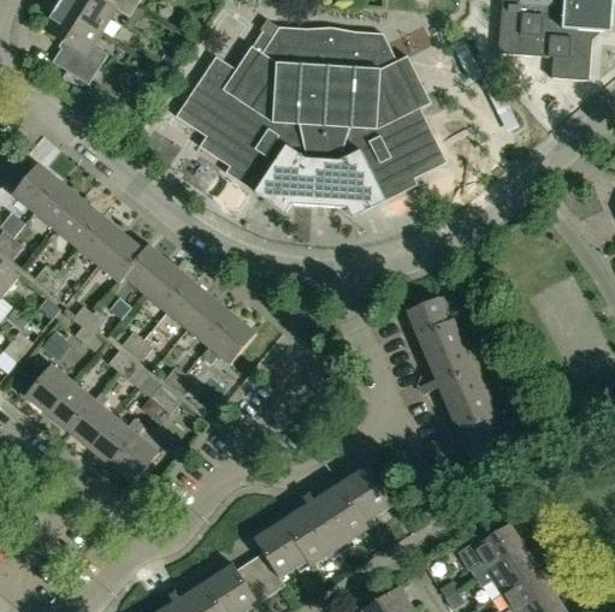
[(116,9),(128,17),(136,3),(131,0),(102,0),(58,0),(57,4),(100,31),(116,9)]
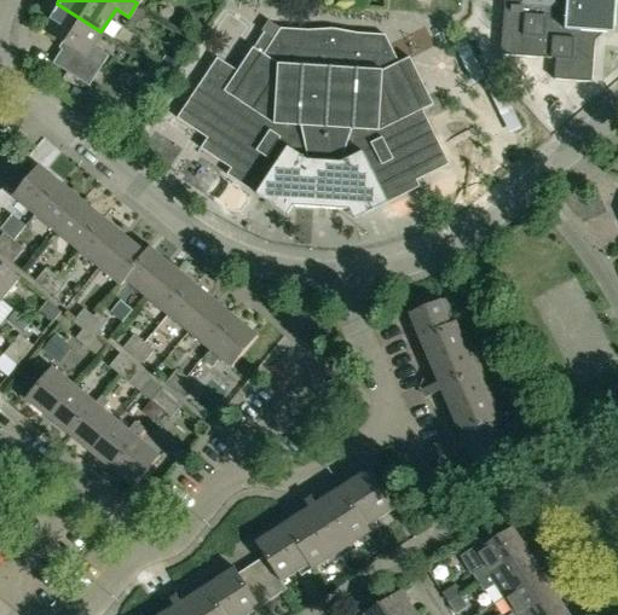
[(509,0),(508,16),(502,16),(500,53),(554,57),(553,77),(590,80),(593,42),(587,42),(588,29),(610,30),(612,0),(509,0)]
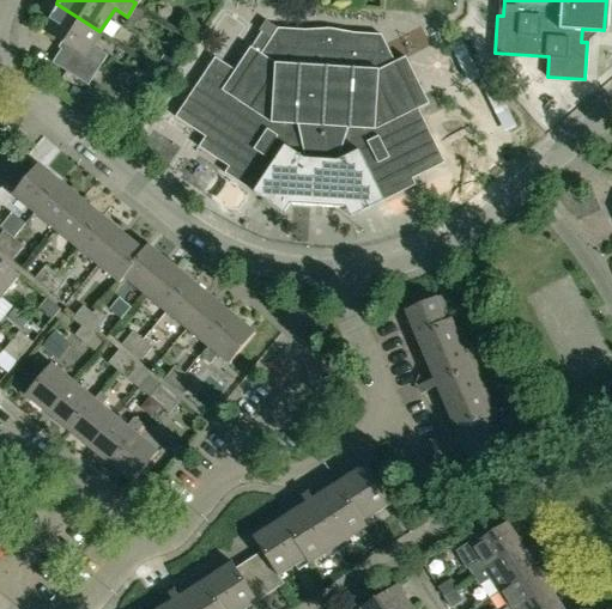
[(52,60),(85,81),(104,52),(92,43),(100,31),(56,4),(41,28),(62,42),(52,60)]
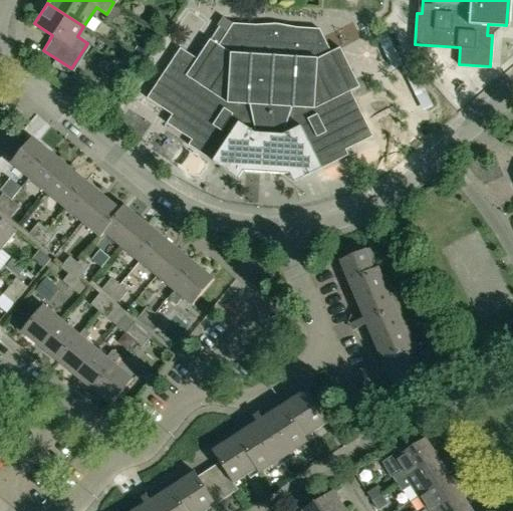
[(395,59),(406,55),(393,19),(381,23),(395,59)]
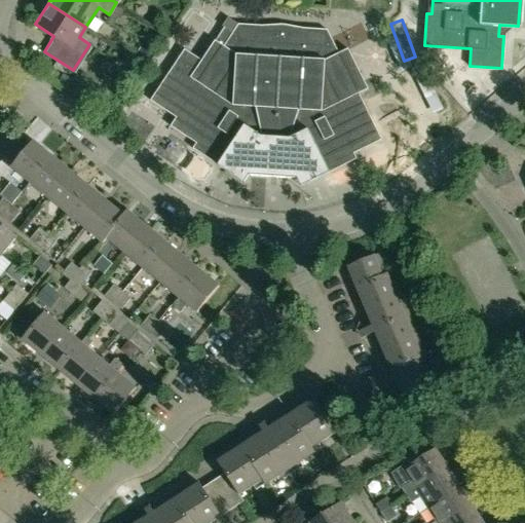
[(224,25),(195,67),(178,57),(150,99),(175,116),(170,124),(195,142),(192,147),(217,163),(242,181),(248,173),(297,177),(300,184),(355,157),(352,151),(380,138),(326,28),(301,27),(283,23),(265,24),(237,23),(232,31),(224,25)]
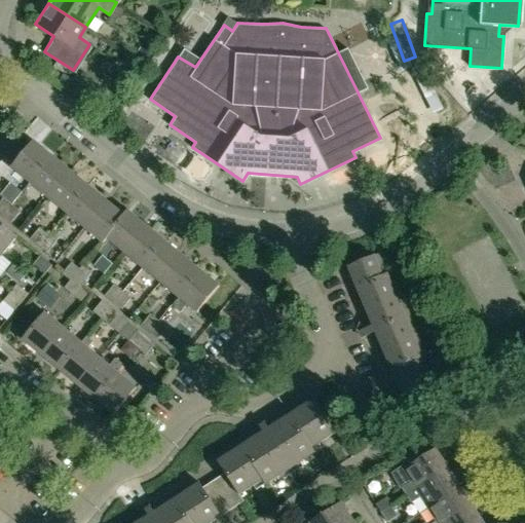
[(429,80),(434,103),(445,101),(441,78),(429,80)]
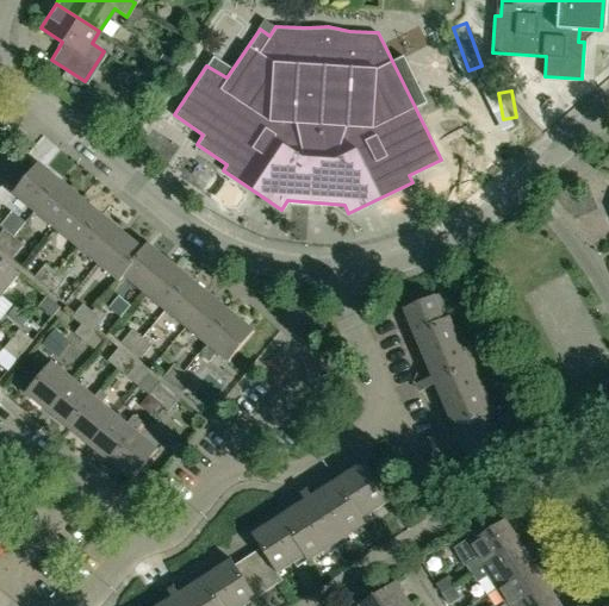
[(33,207),(58,176),(37,160),(12,191),(33,207)]
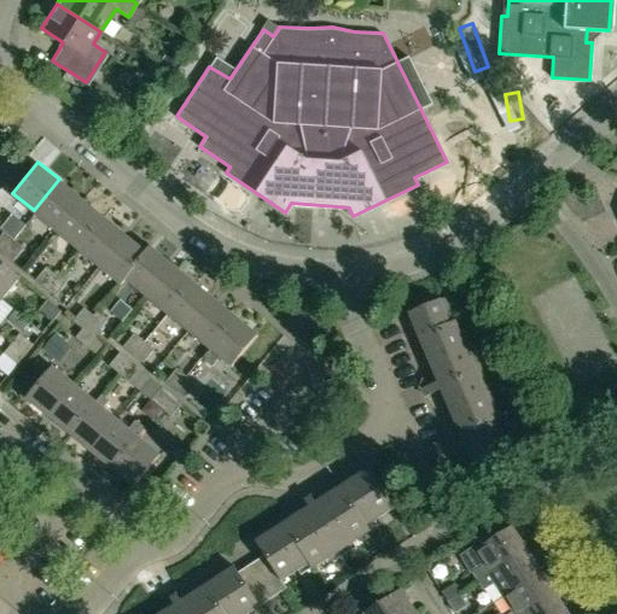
[(34,210),(54,228),(81,197),(59,179),(34,210)]
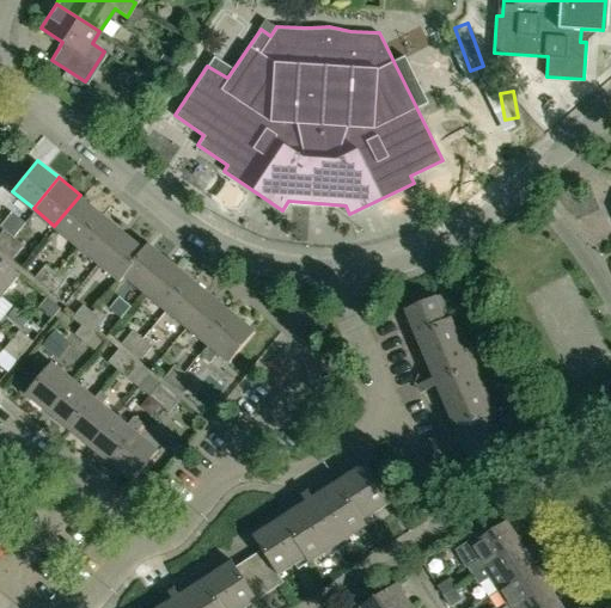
[(101,213),(80,195),(54,226),(75,243),(101,213)]
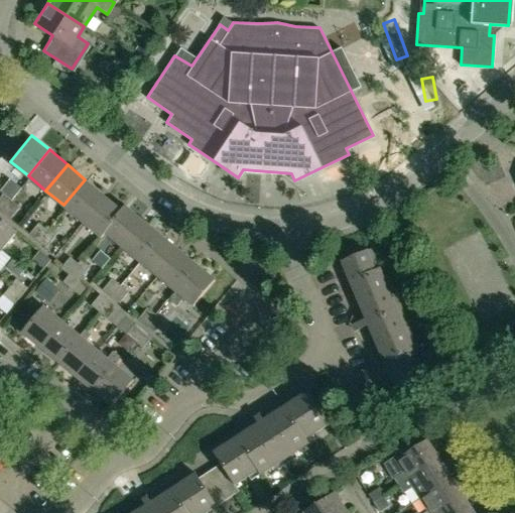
[(85,179),(63,205),(82,220),(103,194),(85,179)]
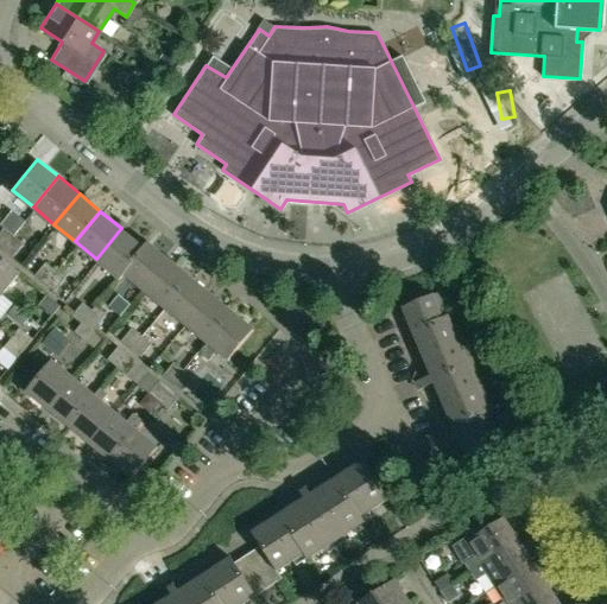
[(0,245),(1,246),(12,233),(2,226),(0,229),(0,245)]
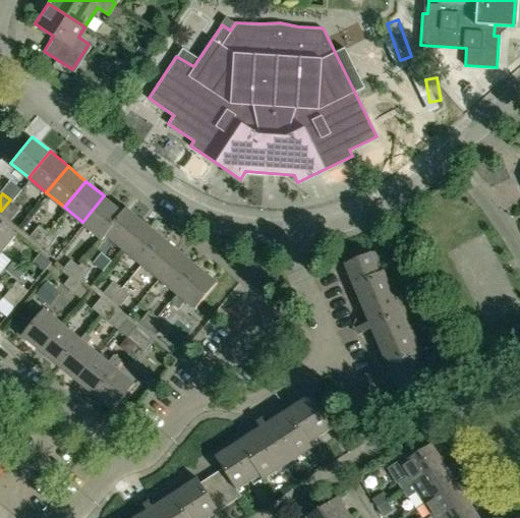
[(121,210),(104,195),(82,222),(100,237),(126,206),(125,205),(121,210)]
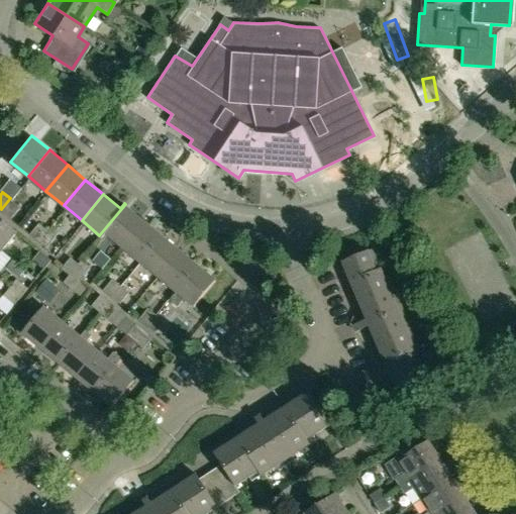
[(10,198),(1,209),(9,216),(18,205),(10,198)]
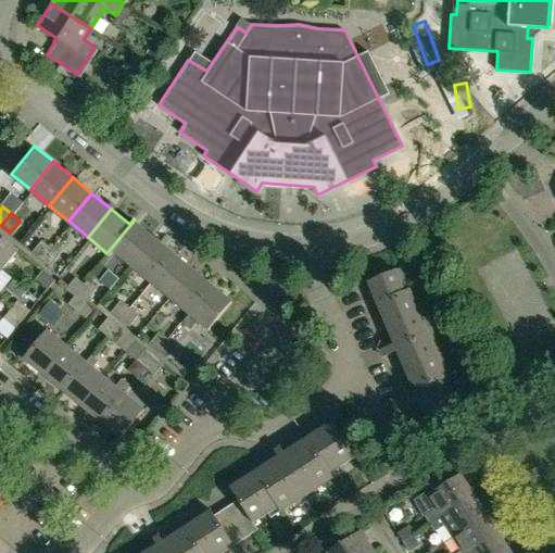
[(106,253),(108,254),(112,249),(130,264),(153,236),(135,220),(106,253)]
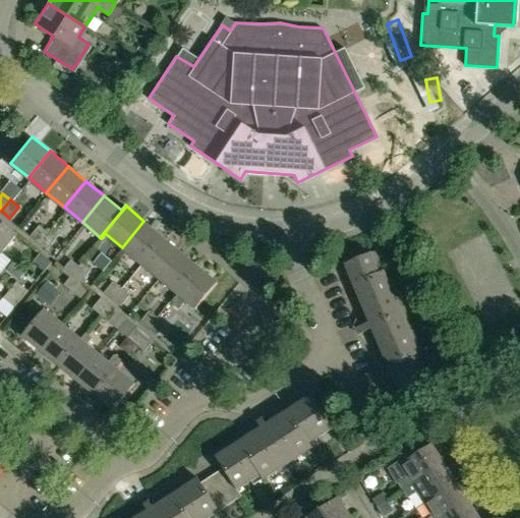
[(0,248),(1,249),(15,232),(0,219),(0,248)]
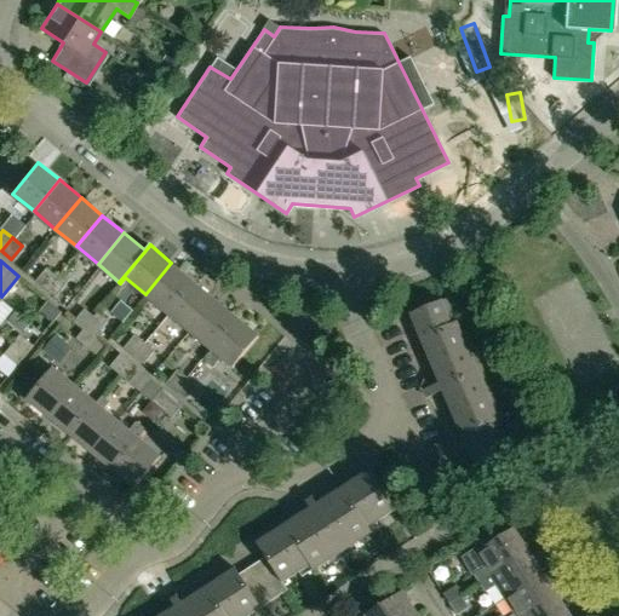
[(193,281),(171,263),(145,294),(166,311),(193,281)]
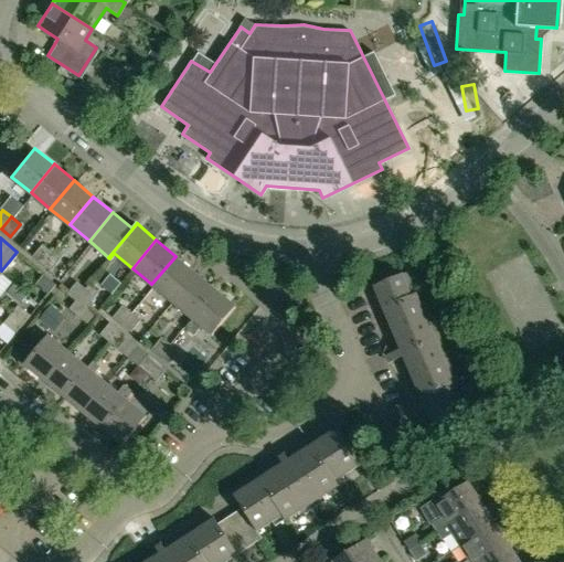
[(32,254),(41,261),(51,250),(42,242),(32,254)]
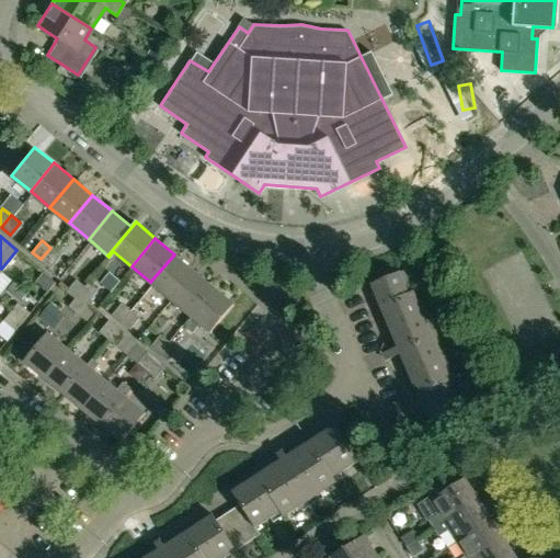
[(50,248),(41,259),(49,266),(59,255),(50,248)]
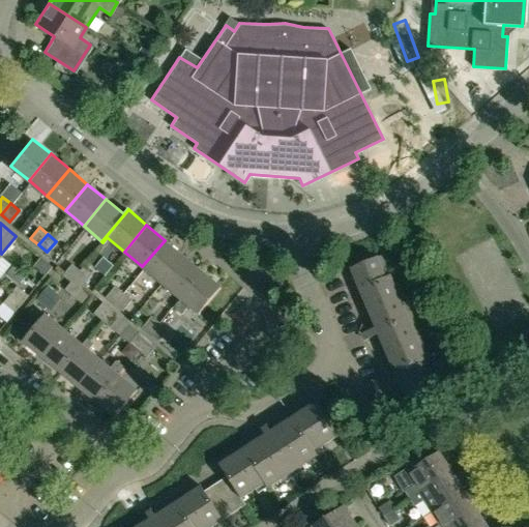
[(165,240),(142,266),(160,282),(183,255),(165,240)]
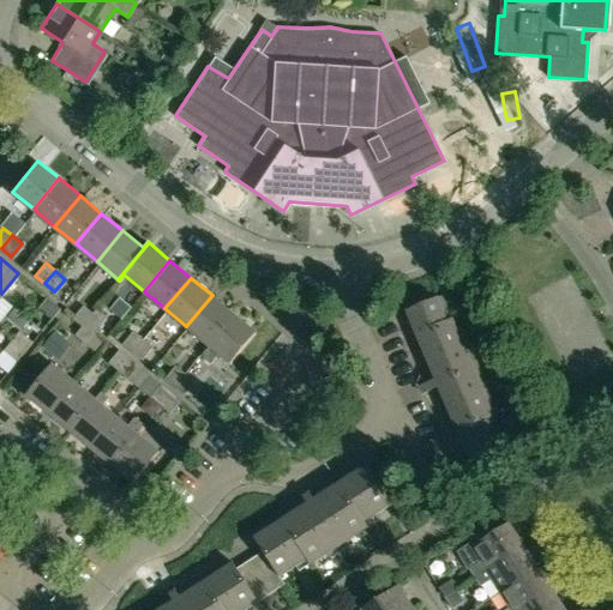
[(502,438),(492,414),(498,411),(456,313),(450,316),(439,293),(404,307),(433,376),(418,382),(421,390),(437,384),(456,428),(430,439),(439,463),(466,452),(467,452),(502,438)]
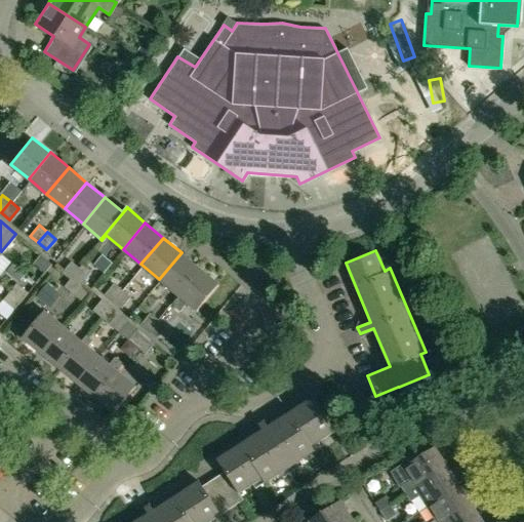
[(40,252),(33,261),(44,270),(50,262),(40,252)]
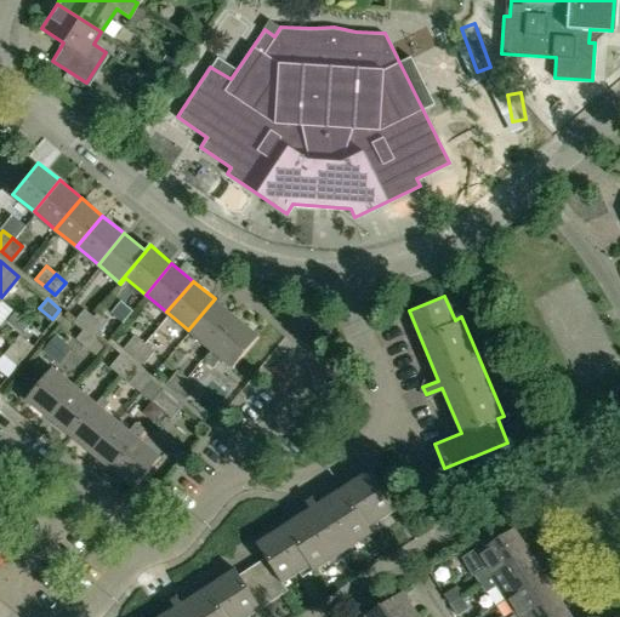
[(235,316),(215,298),(188,330),(209,348),(203,356),(235,316)]
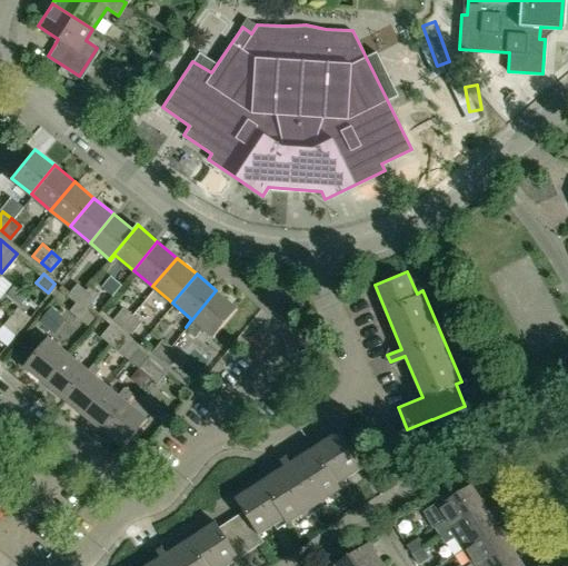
[(79,297),(86,288),(76,281),(66,294),(75,300),(79,297)]
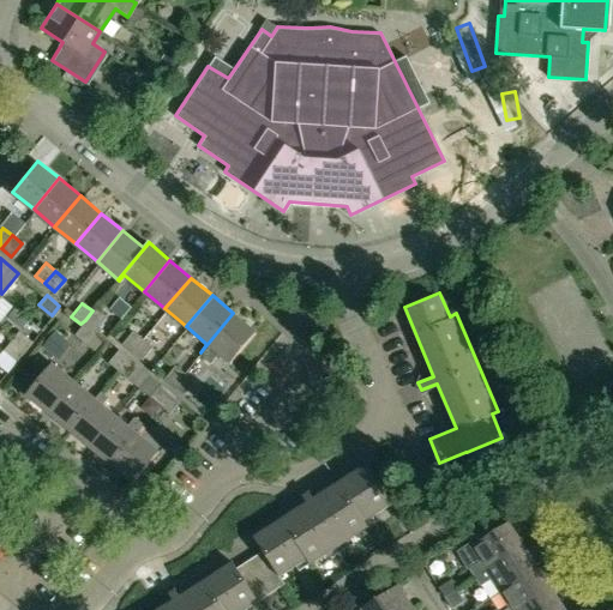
[(95,307),(92,310),(85,320),(95,327),(104,314),(95,307)]
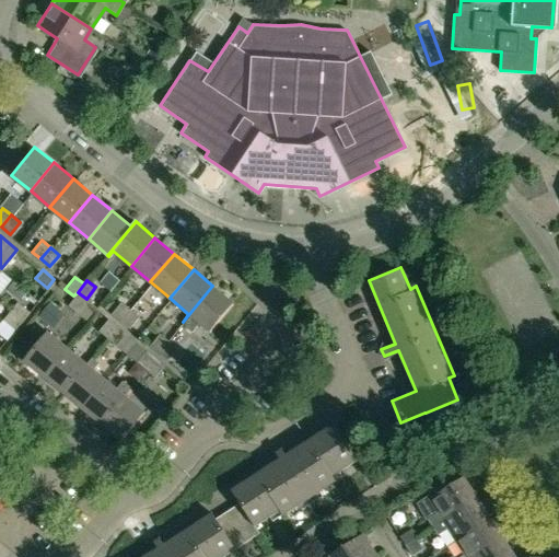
[(197,320),(208,329),(232,301),(212,286),(183,322),(190,328),(197,320)]
